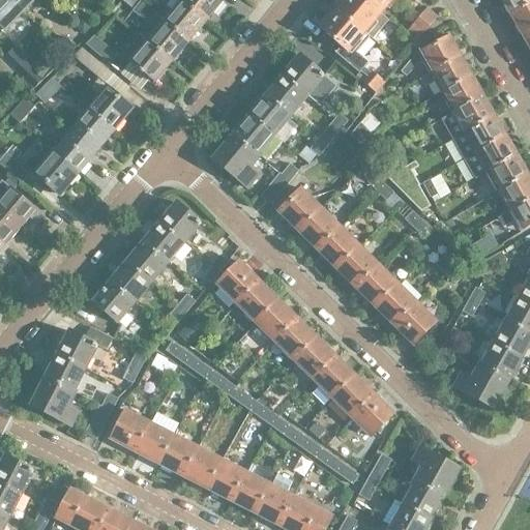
[(11,0),(0,0),(0,26),(6,32),(18,20),(25,12),(17,4),(11,0)]
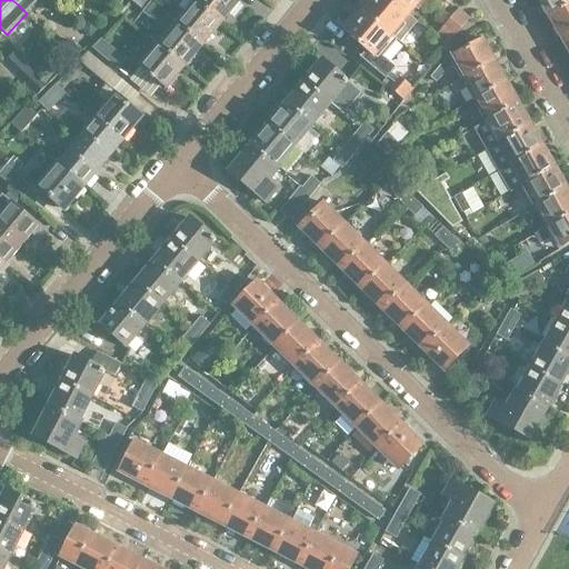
[(12,0),(18,5),(27,13),(40,0),(12,0)]
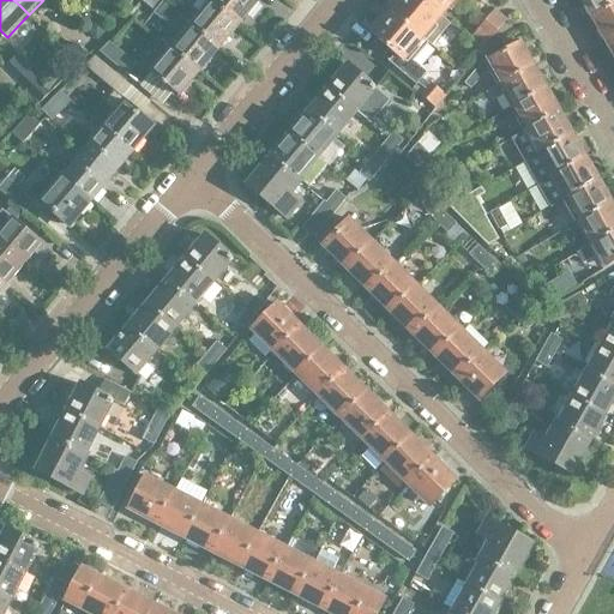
[(156,12),(164,2),(160,0),(143,0),(142,1),(156,12)]
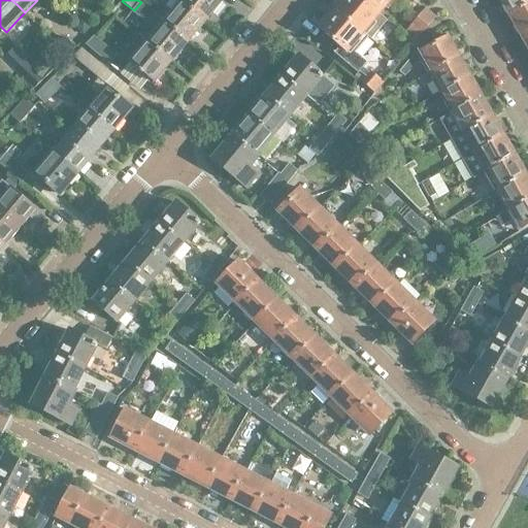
[(179,0),(183,2),(206,22),(224,1),(222,0),(179,0)]
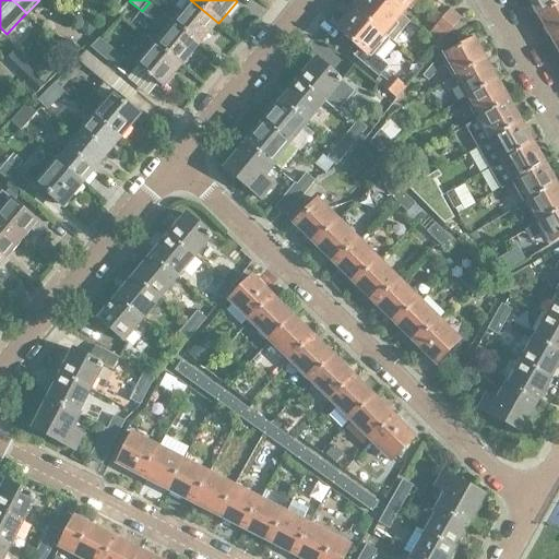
[(365,0),(358,8),(358,12),(390,39),(393,42),(409,22),(403,15),(404,14),(387,0),(365,0)]
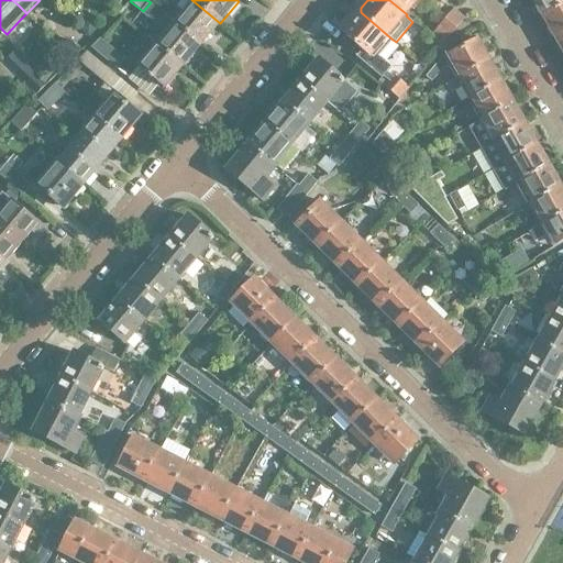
[(389,0),(407,14),(418,0),(389,0)]
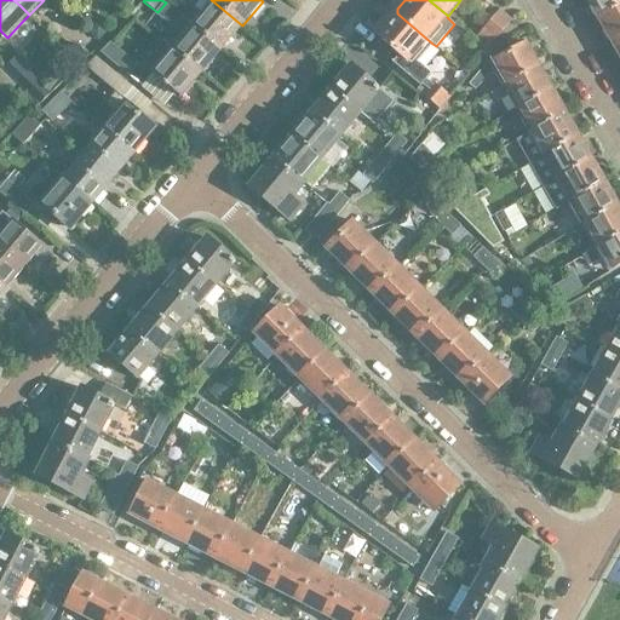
[(619,0),(589,0),(598,17),(619,5),(619,0)]
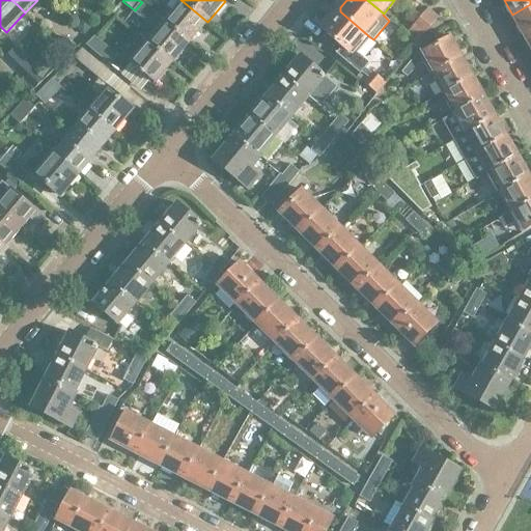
[(159,17),(166,23),(190,43),(207,22),(184,2),(174,12),(167,7),(159,17)]
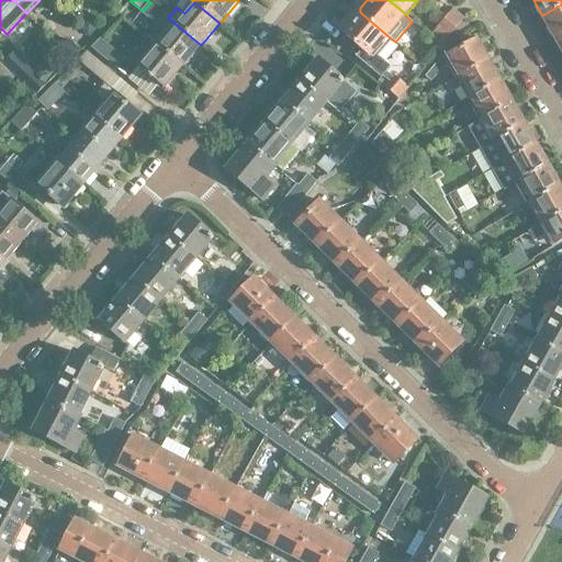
[(561,4),(542,15),(554,36),(561,32),(561,4)]
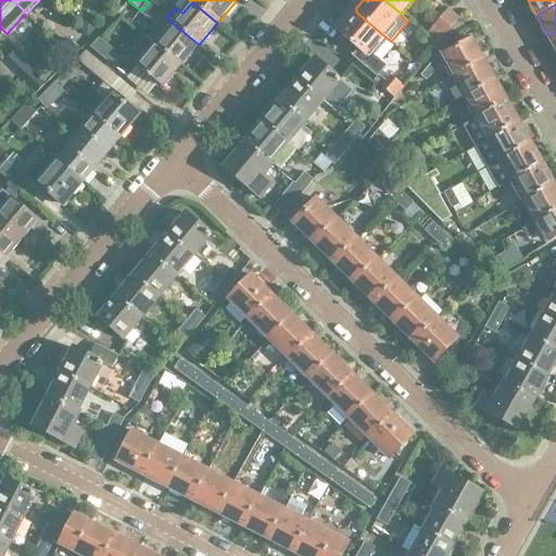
[(449,11),(438,24),(447,33),(458,19),(449,11)]
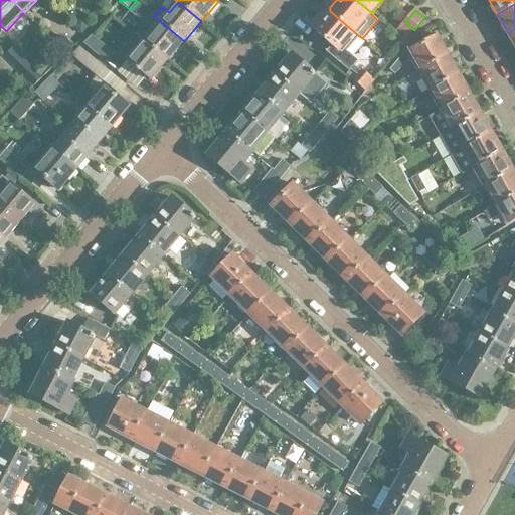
[(319,19),(315,24),(315,29),(332,44),(325,52),(348,72),(353,66),(357,61),(345,51),(359,36),(330,11),(324,18),(319,19)]
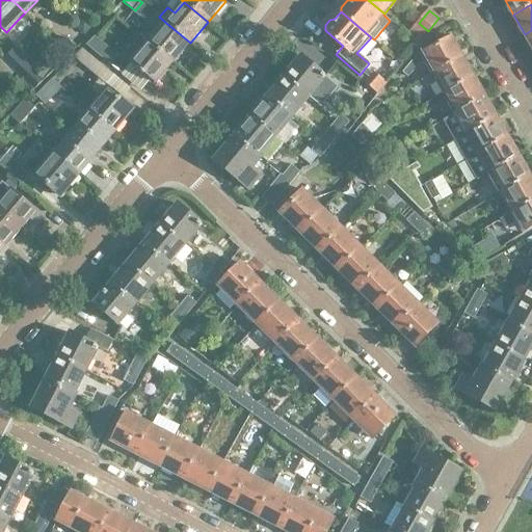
[(156,14),(139,34),(140,35),(174,63),(190,43),(166,23),(159,17),(156,14)]
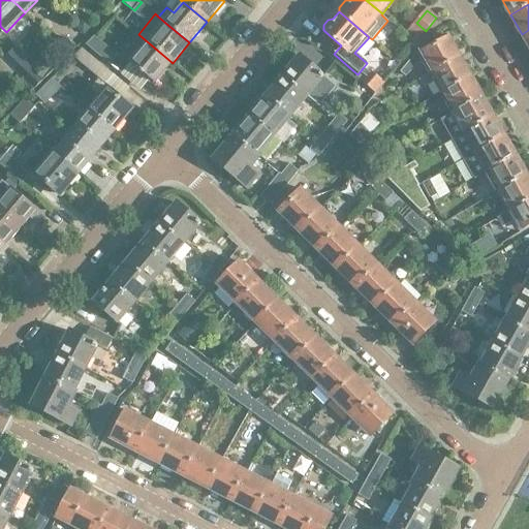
[(426,31),(416,23),(408,32),(417,40),(426,31)]
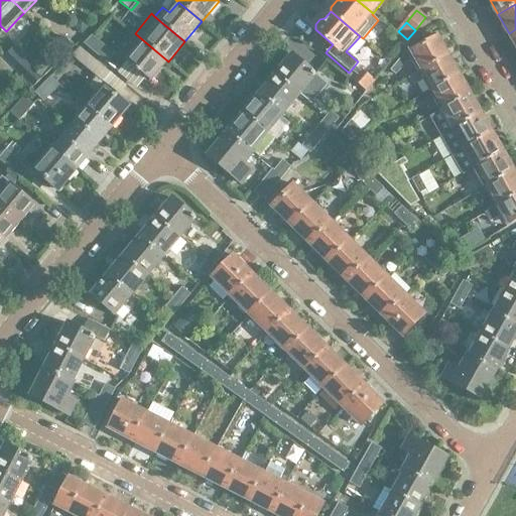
[(128,42),(137,50),(128,62),(151,82),(168,61),(136,34),(128,42)]
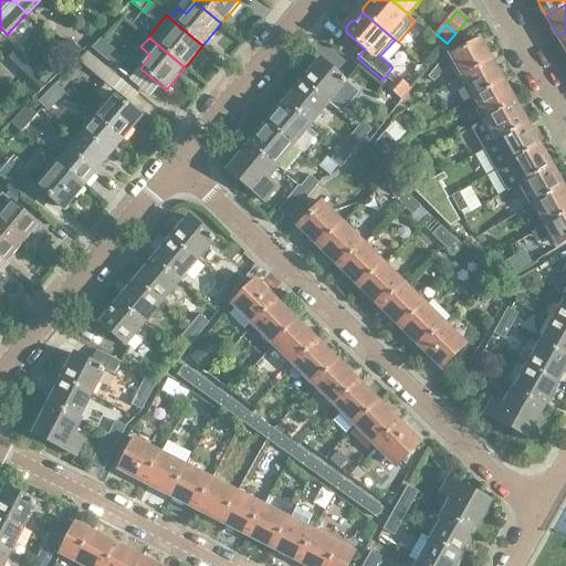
[(102,39),(92,49),(117,70),(126,60),(102,39)]
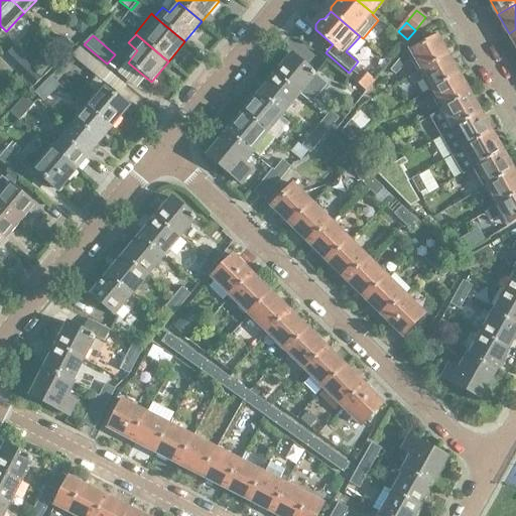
[(407,51),(407,50),(391,71),(396,75),(412,59),(418,72),(448,54),(436,35),(407,51)]
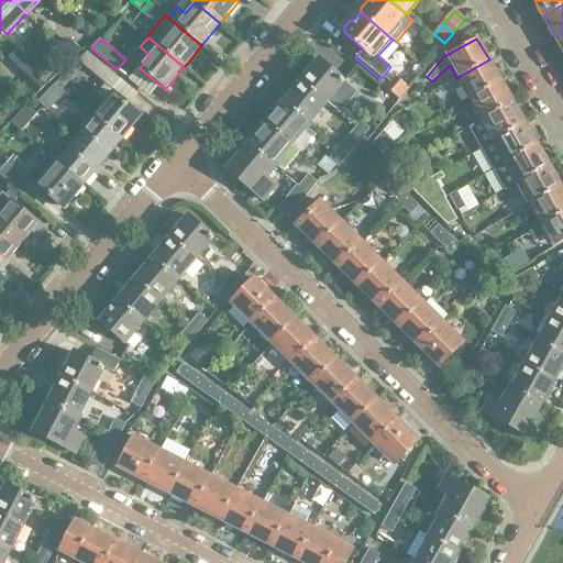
[(80,51),(69,40),(59,50),(72,59),(80,51)]
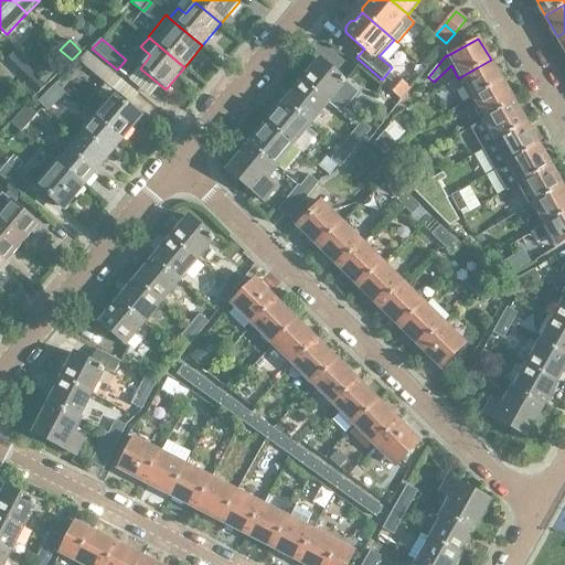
[(97,118),(123,140),(142,116),(116,95),(117,93),(113,89),(121,80),(88,52),(77,62),(105,84),(94,96),(106,105),(96,117),(97,118)]
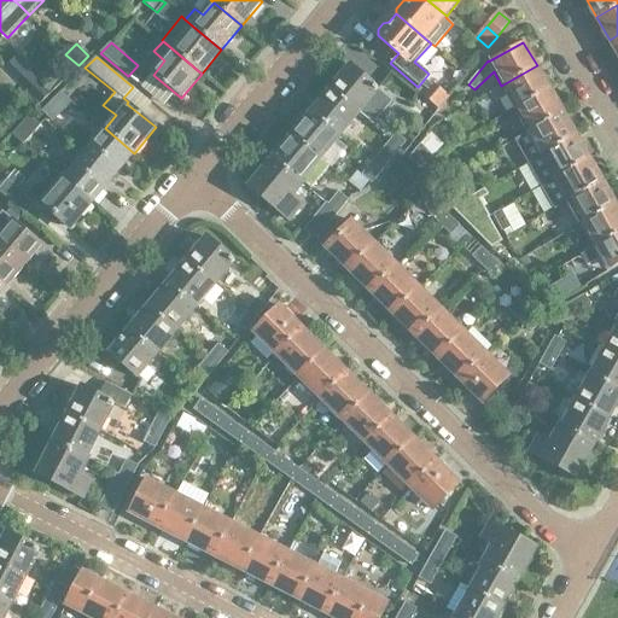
[(15,58),(4,69),(40,105),(51,94),(15,58)]
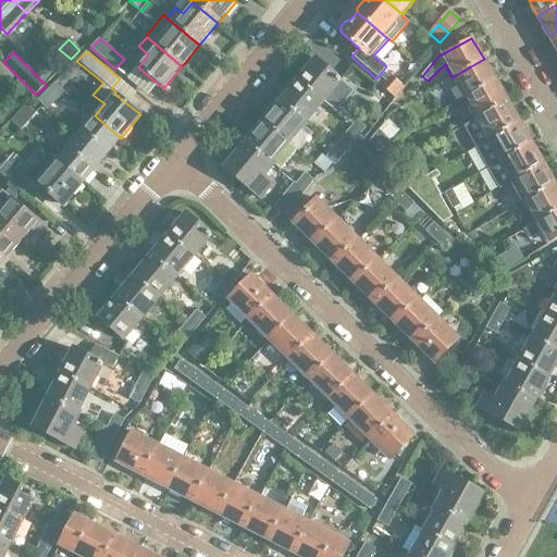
[(317,59),(299,81),(325,102),(337,112),(355,90),(317,59)]
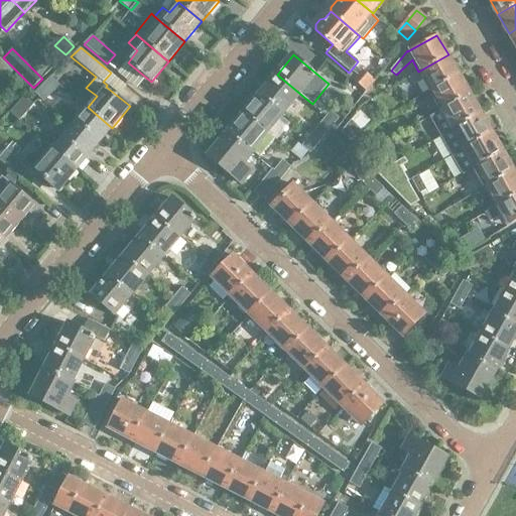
[(448,54),(418,72),(419,73),(408,79),(413,86),(423,81),(429,91),(459,74),(448,54)]
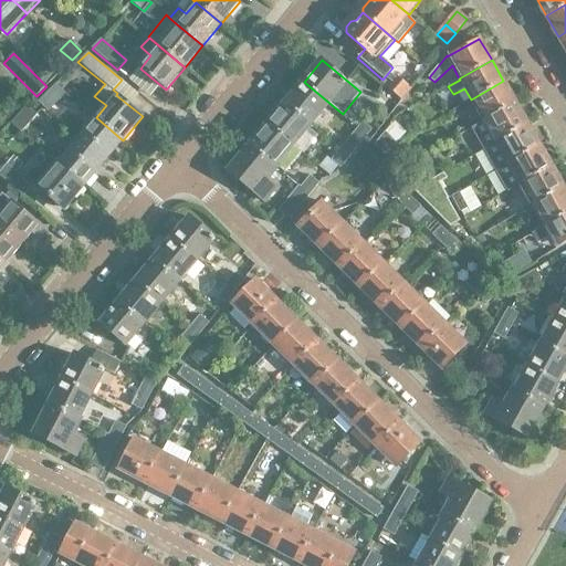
[(0,64),(0,83),(4,87),(13,79),(0,64)]
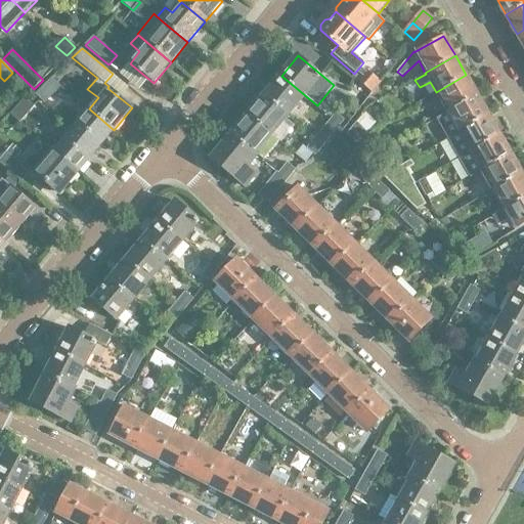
[(354,74),(352,77),(372,93),(379,84),(359,68),(354,74)]
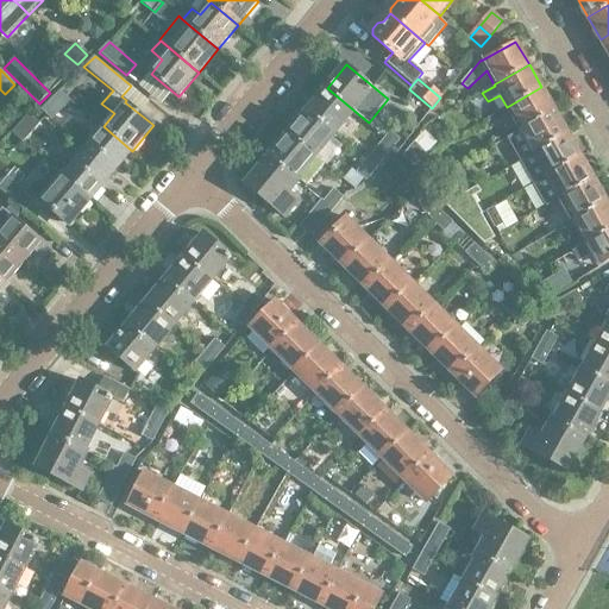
[(541,87),(507,107),(520,130),(554,111),(541,87)]
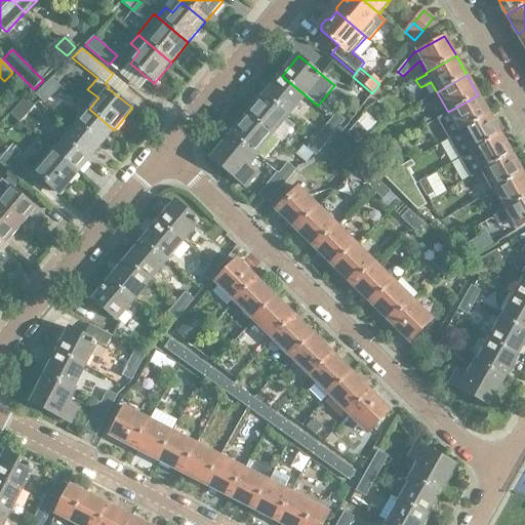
[(282,76),(266,95),(289,116),(306,96),(282,76)]
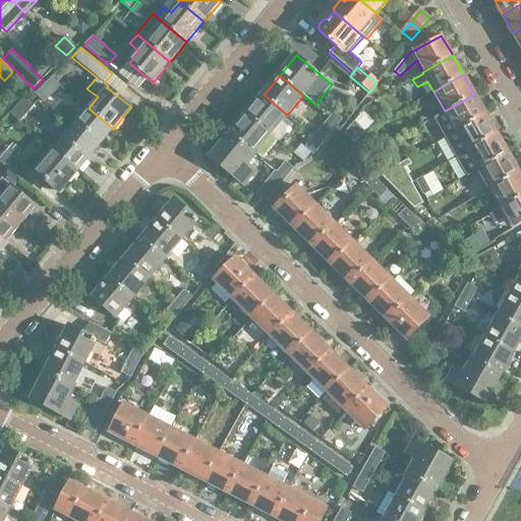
[(44,103),(60,87),(51,77),(35,94),(44,103)]
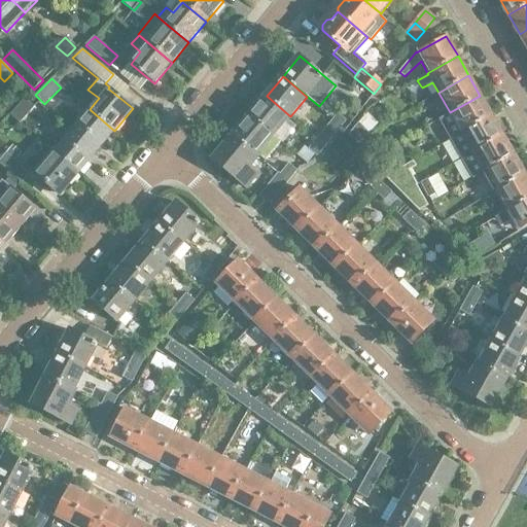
[(267,96),(250,116),(274,136),(290,116),(267,96)]
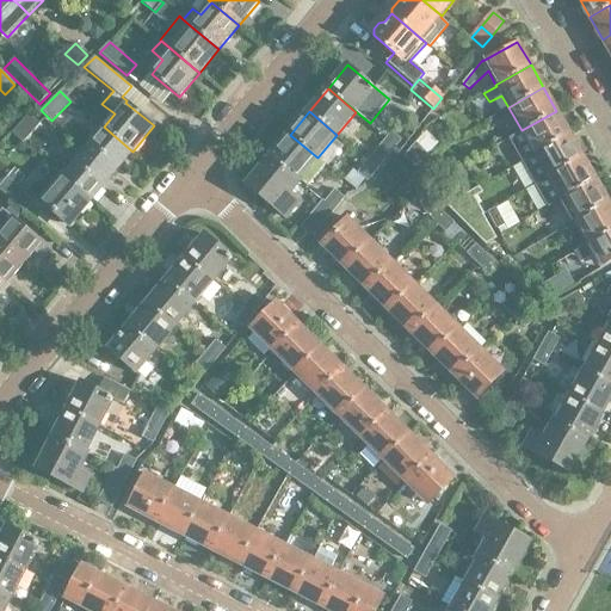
[(508,139),(520,161),(569,134),(556,111),(522,130),(508,139)]
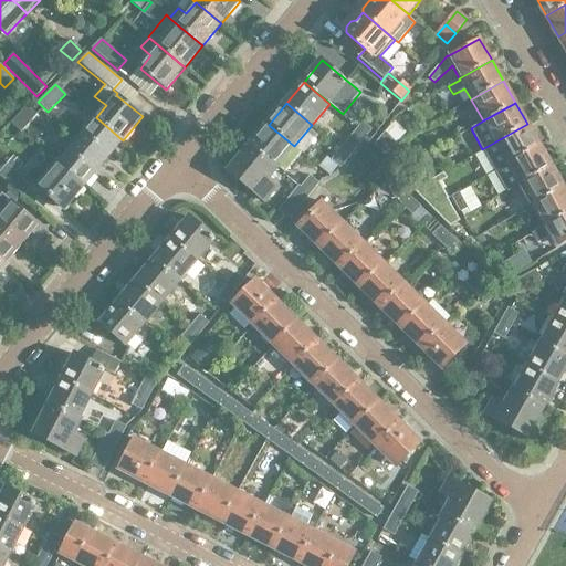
[(21,133),(38,115),(27,105),(10,124),(21,133)]
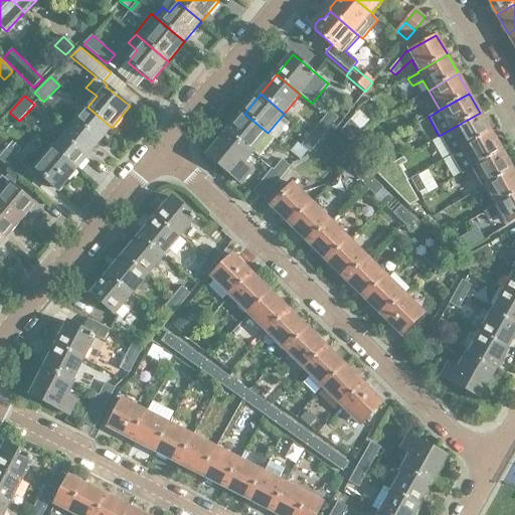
[(89,108),(71,129),(95,148),(112,128),(89,108)]
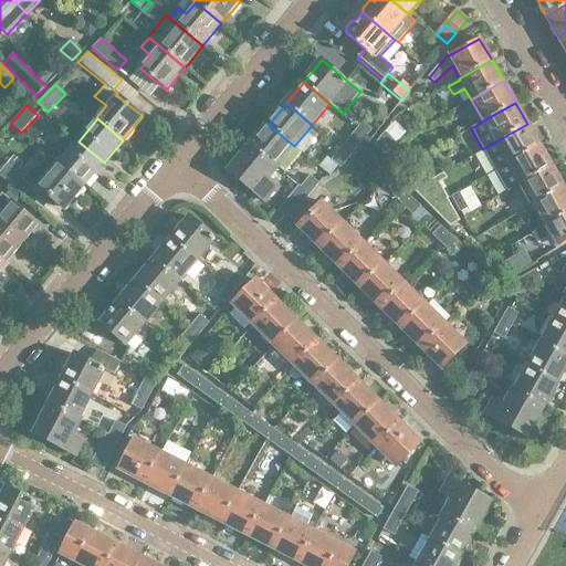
[(362,123),(341,148),(349,156),(371,129),(362,123)]
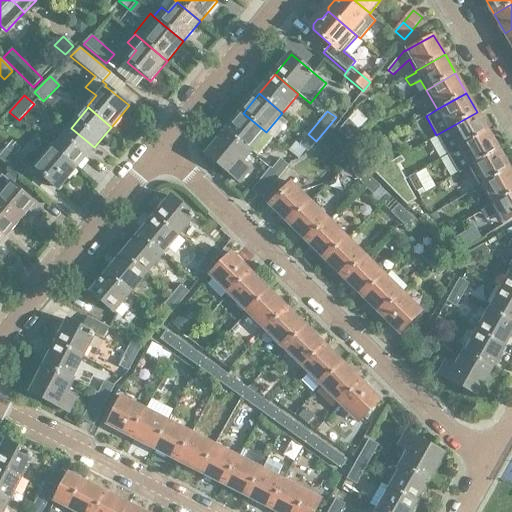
[(477,112),(436,135),(447,154),(488,131),(477,112)]
